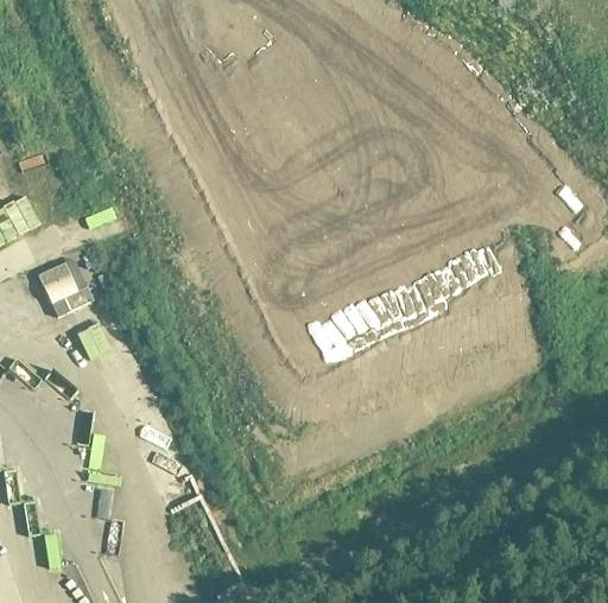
[(77,291),(64,262),(38,275),(51,303),(57,316),(69,311),(93,299),(87,286),(77,291)]
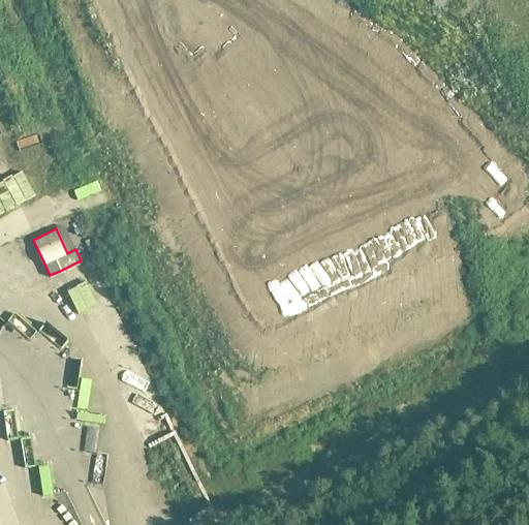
[(92,323),(122,312),(111,284),(81,297),(92,323)]
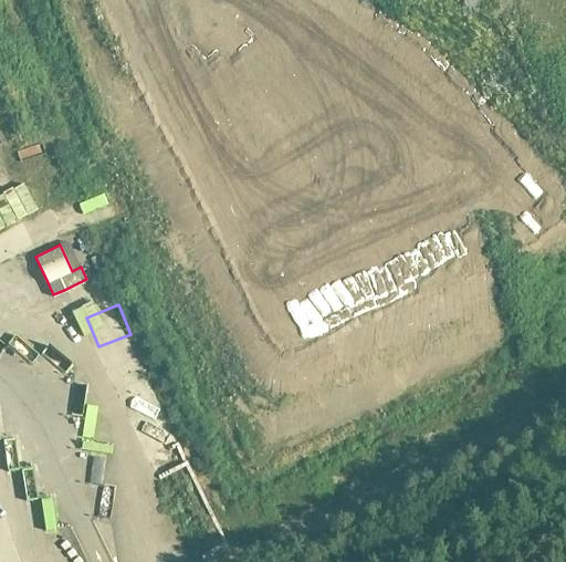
[(117,437),(97,434),(102,403),(88,401),(81,445),(96,447),(91,478),(111,481),(117,437)]
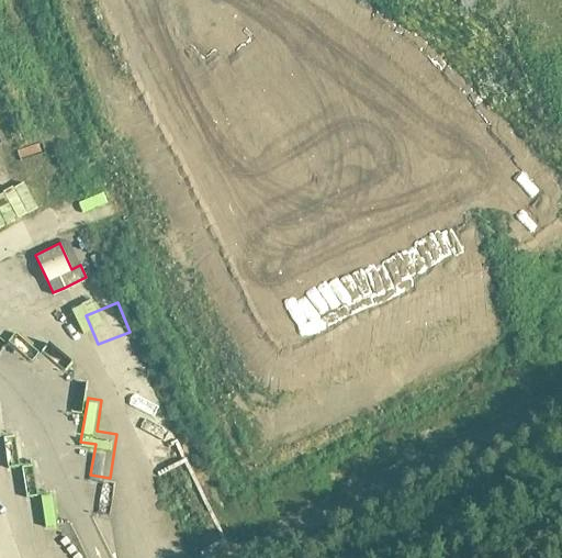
[(165,413),(152,419),(167,449),(179,443),(165,413)]
